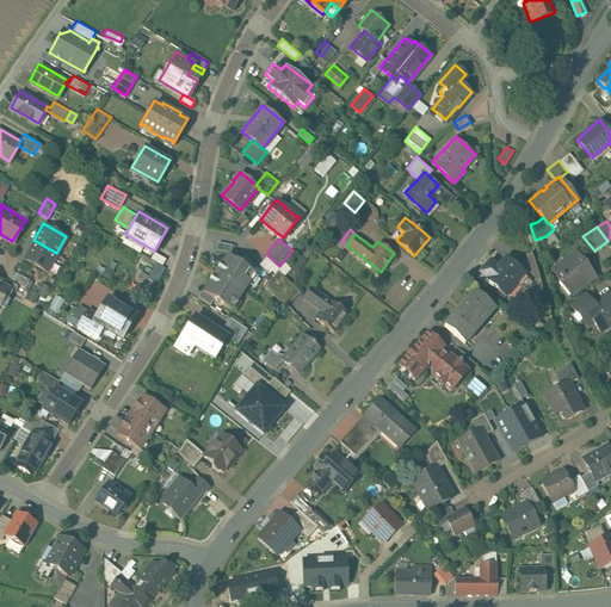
[(56,253),(34,240),(24,256),(47,270),(56,253)]
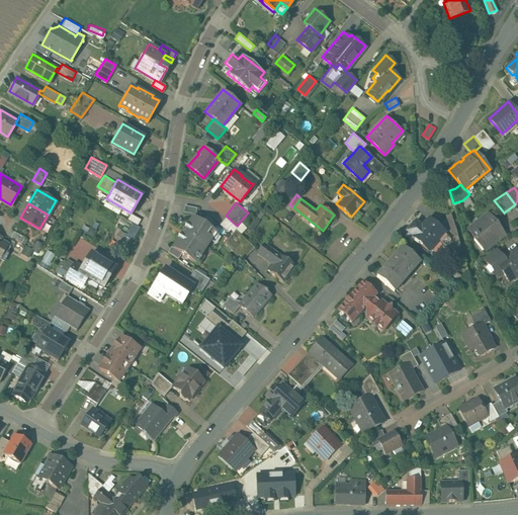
[(196,205),(184,203),(183,210),(195,212),(196,205)]
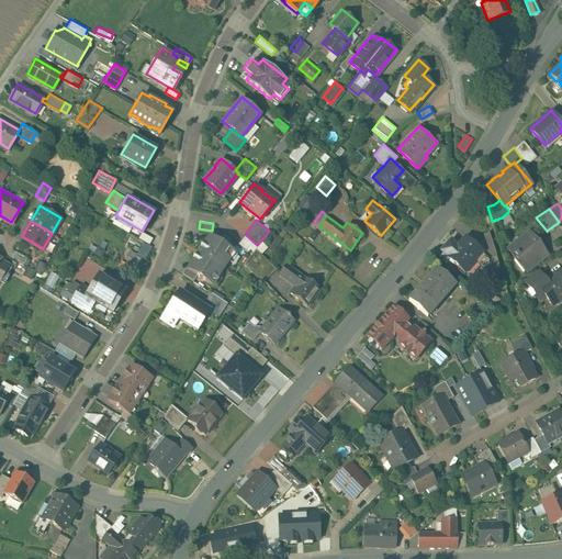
[(547,253),(529,230),(508,247),(514,255),(513,256),(514,258),(516,256),(526,269),(547,253)]
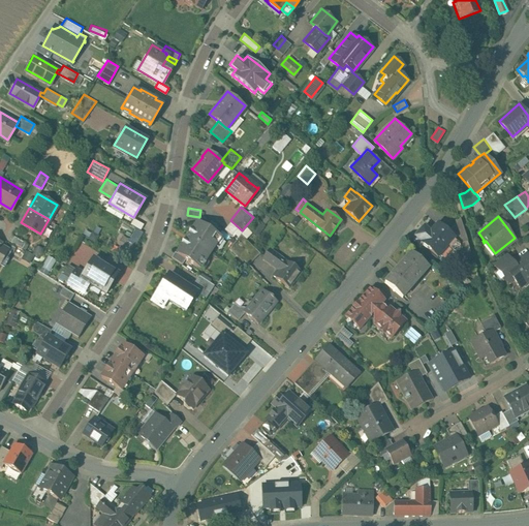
[(177,251),(185,257),(199,267),(220,236),(196,220),(177,251)]
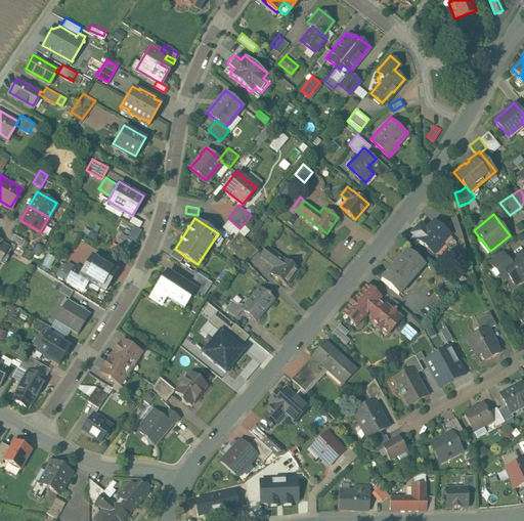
[(426,228),(420,223),(410,232),(417,237),(417,239),(433,253),(433,252),(448,234),(449,234),(433,220),(433,221),(426,228)]
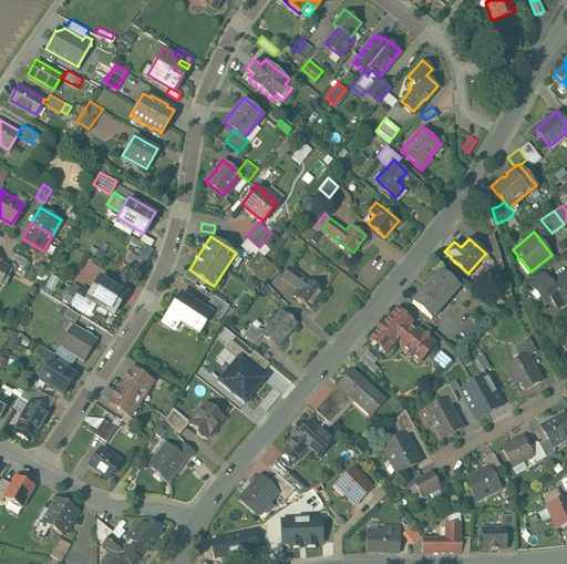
[(278,269),(258,249),(246,264),(259,278),(261,277),(266,282),(278,269)]
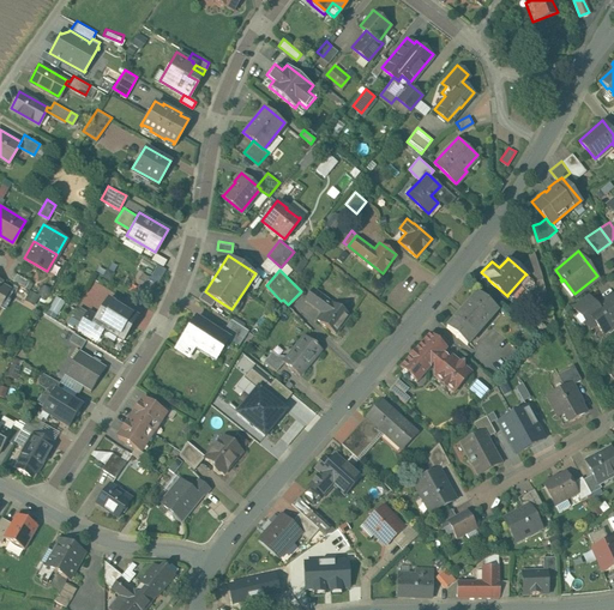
[(139,271),(136,282),(150,288),(155,276),(139,271)]
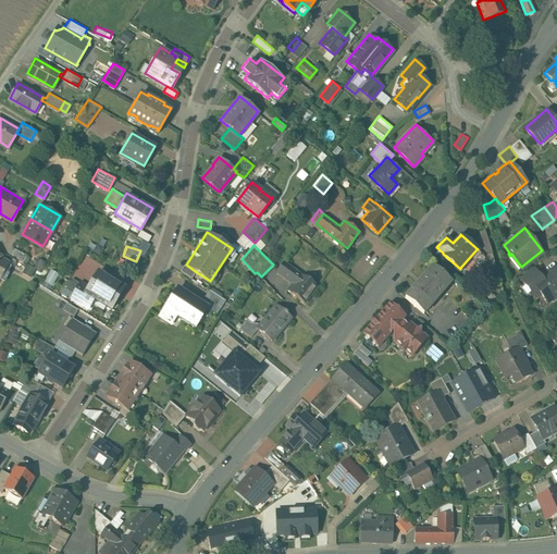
[(26,254),(14,247),(11,253),(23,259),(26,254)]
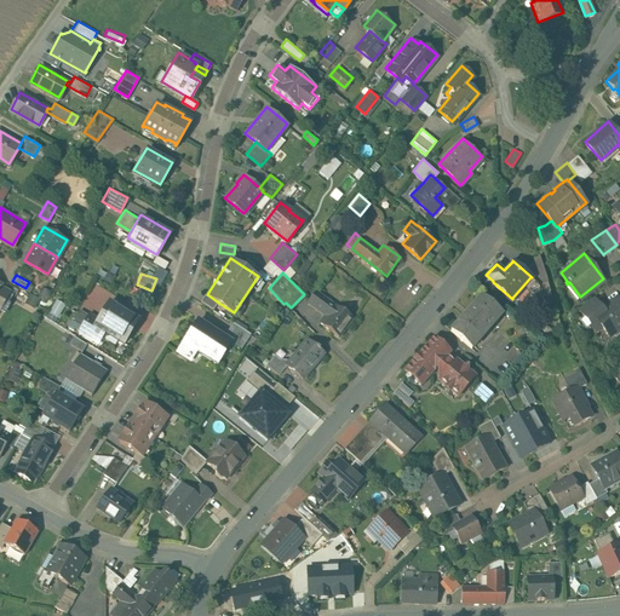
[(547,278),(537,282),(540,295),(551,293),(547,278)]
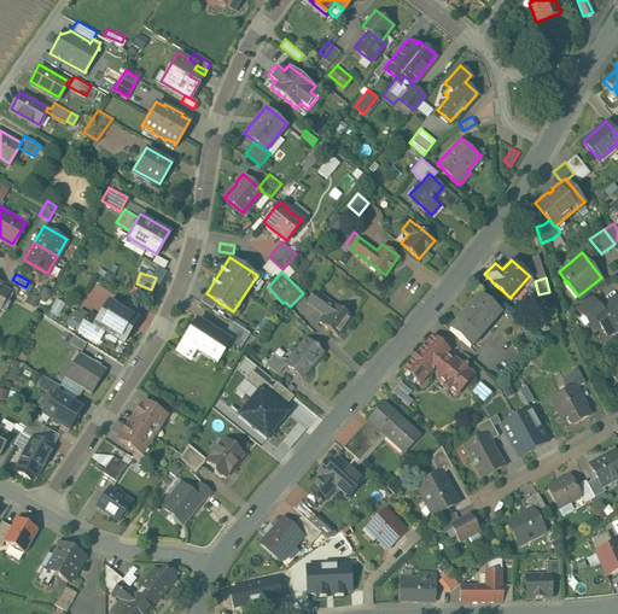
[(322,294),(315,290),(308,299),(315,304),(322,294)]
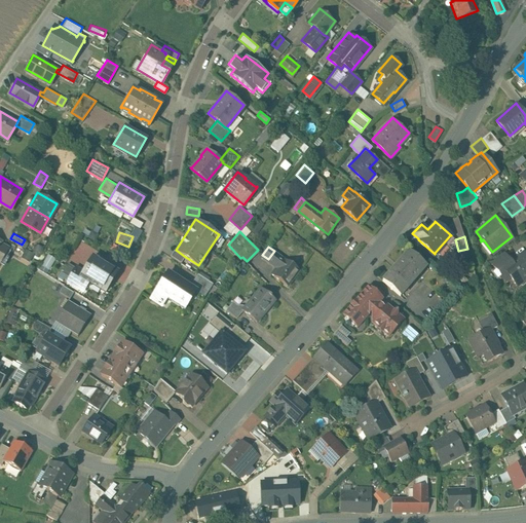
[(184,256),(176,250),(174,249),(170,254),(181,261),(184,256)]
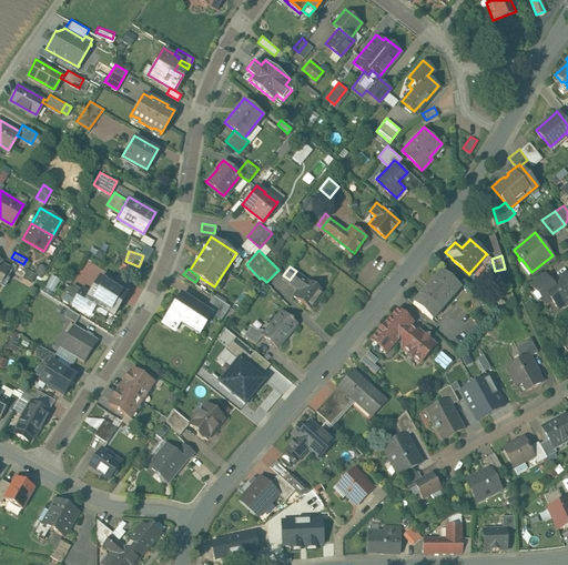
[(440,269),(413,301),(432,318),(459,285),(440,269)]
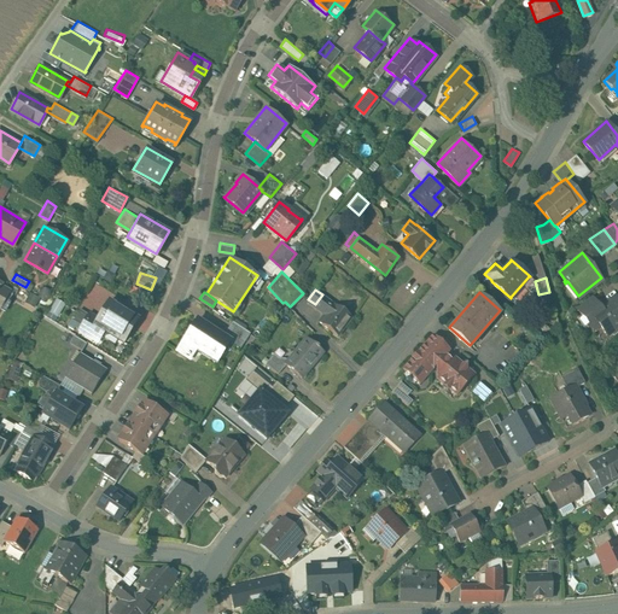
[(57,294),(46,311),(54,317),(65,300),(57,294)]
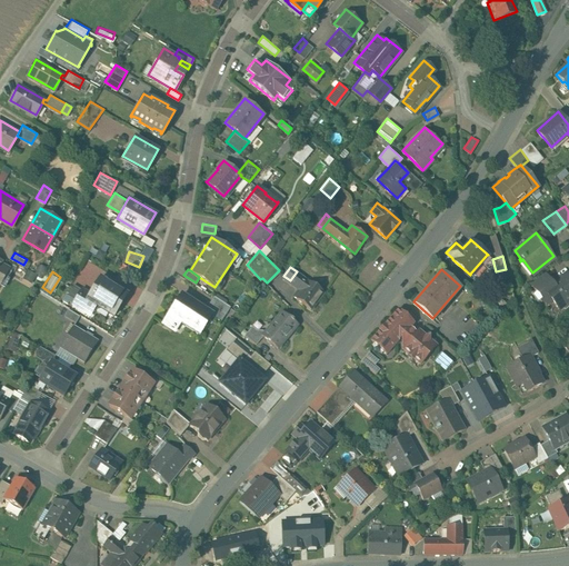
[(322,290),(308,279),(308,280),(297,271),(290,280),(301,288),(296,296),(310,307),(322,290)]
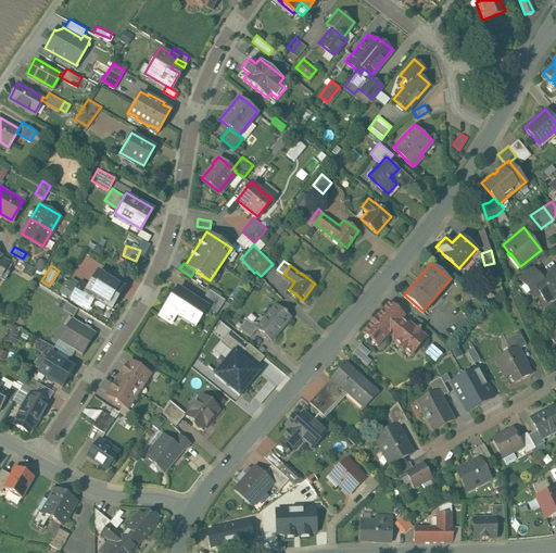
[(539,276),(532,281),(533,281),(547,300),(555,292),(555,268),(553,265),(539,276)]
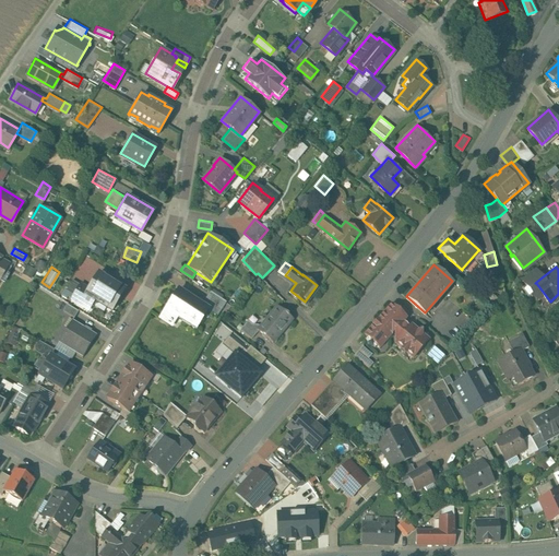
[(534,268),(521,278),(530,288),(536,283),(535,283),(542,278),(534,268)]
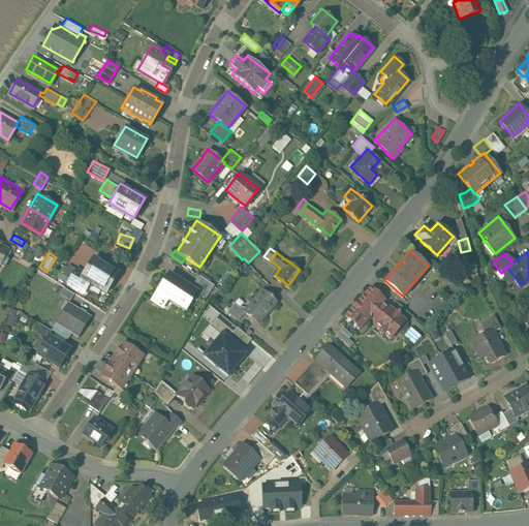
[(109,267),(93,256),(84,271),(80,278),(81,278),(88,283),(90,279),(106,289),(118,272),(110,266),(109,267)]
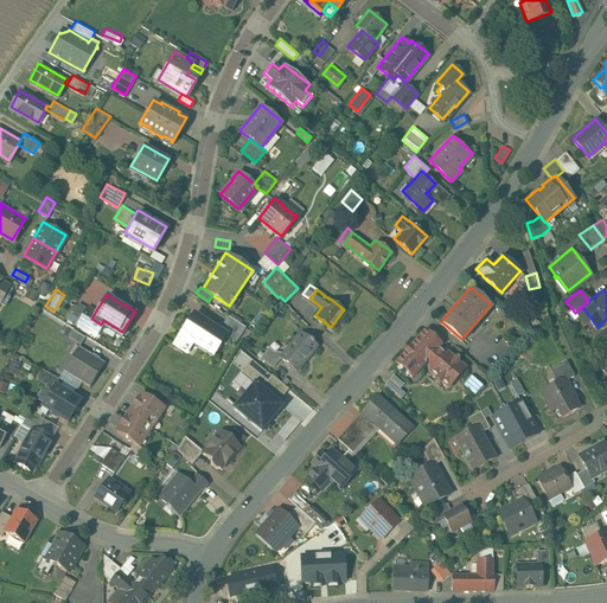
[(88,306),(77,321),(87,328),(93,319),(91,319),(96,310),(88,306)]
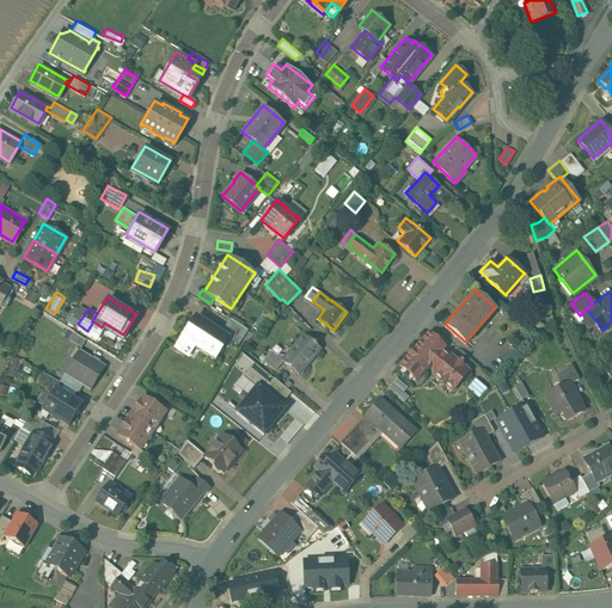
[(220,331),(195,314),(175,344),(188,352),(189,350),(187,348),(191,339),(200,345),(199,348),(214,357),(227,337),(228,336),(220,331)]
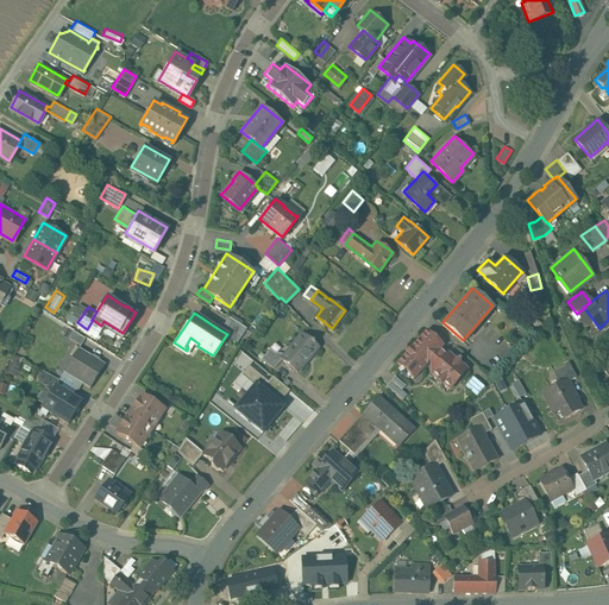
[(246,326),(228,314),(219,329),(227,334),(226,335),(236,341),(246,326)]
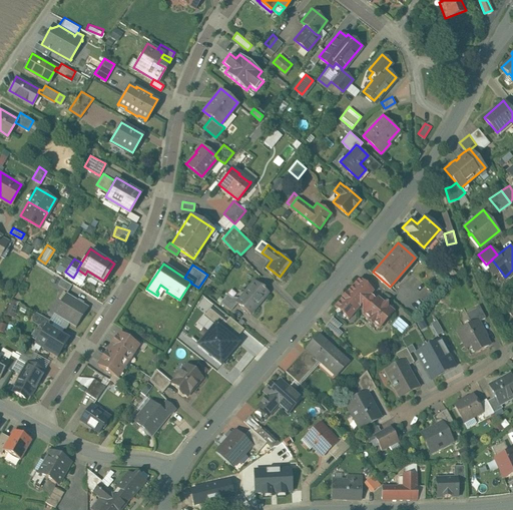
[(71,283),(61,277),(57,283),(68,289),(71,283)]
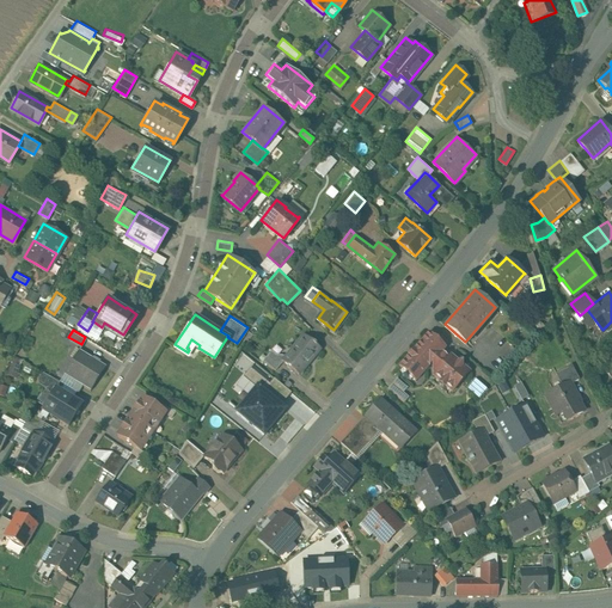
[(428,330),(398,363),(415,379),(433,358),(441,349),(445,344),(428,330)]
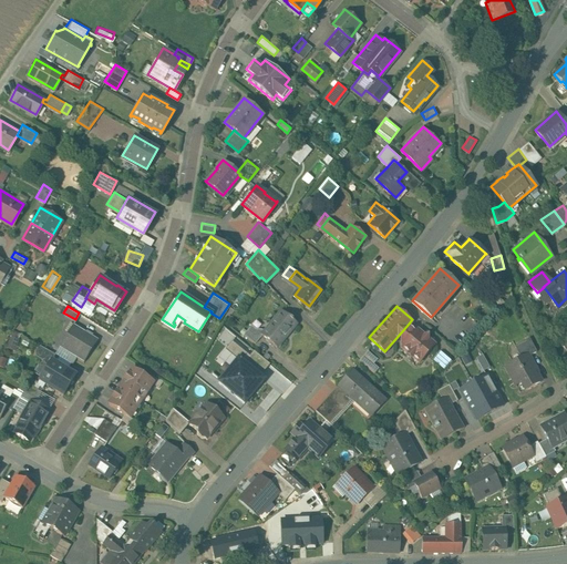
[(261,331),(261,332),(277,345),(296,321),(280,308),(261,331)]
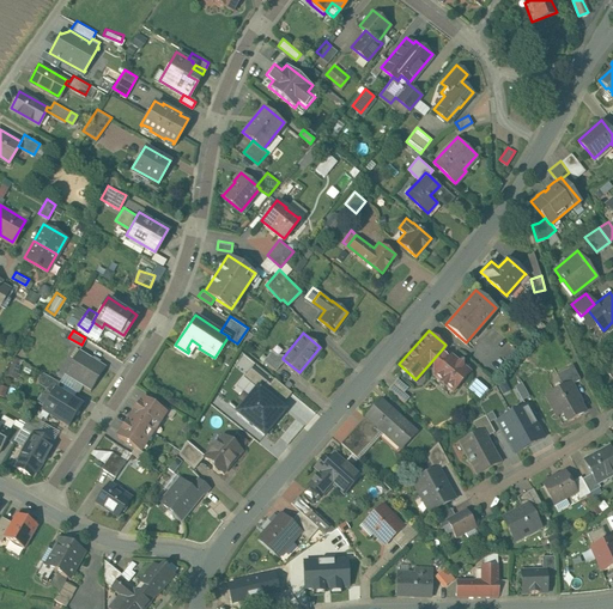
[(105,364),(79,347),(68,364),(83,373),(78,381),(90,389),(105,364)]
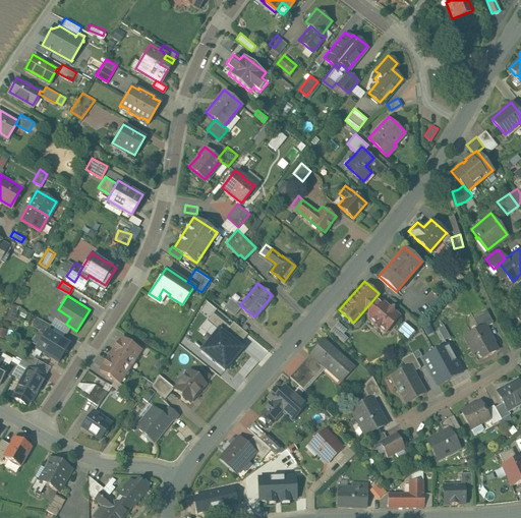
[(240,304),(231,296),(224,305),(234,313),(240,305),(240,304)]
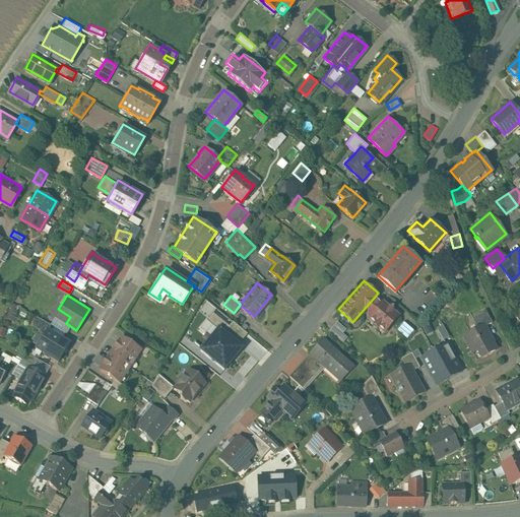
[(381,302),(375,297),(368,305),(370,307),(368,310),(368,317),(384,331),(398,314),(392,309),(392,305),(388,305),(383,300),(381,302)]
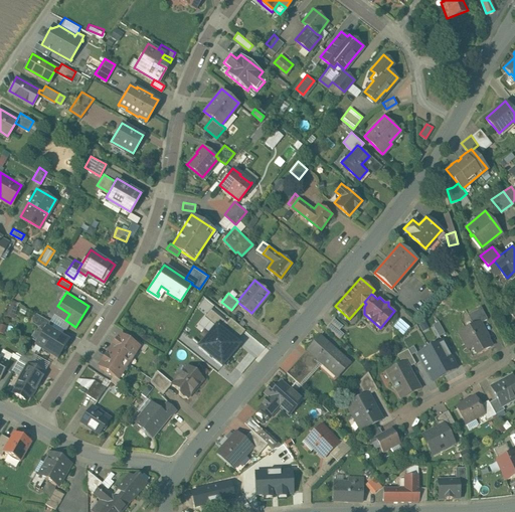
[(5,313),(13,315),(17,301),(9,298),(5,313)]
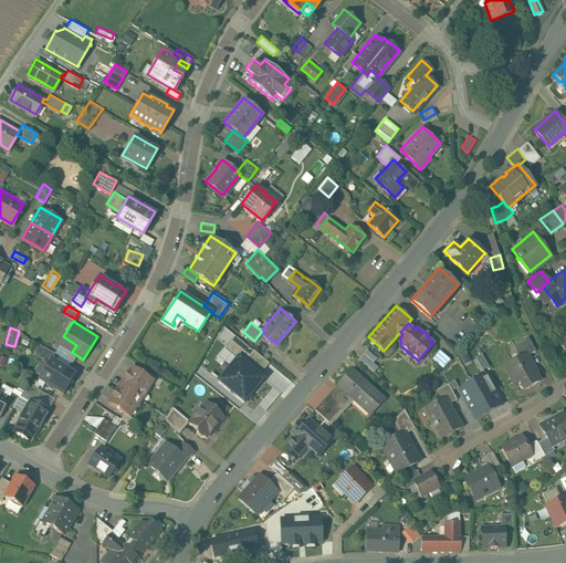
[(528,335),(515,342),(522,354),(526,352),(527,353),(535,348),(528,335)]
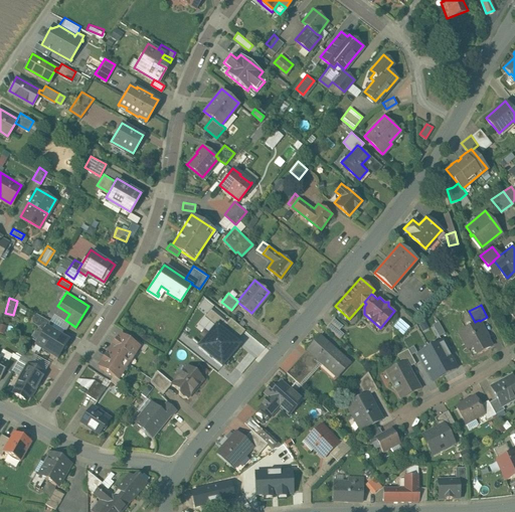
[(216,324),(221,327),(226,321),(210,308),(204,315),(215,324),(216,324)]
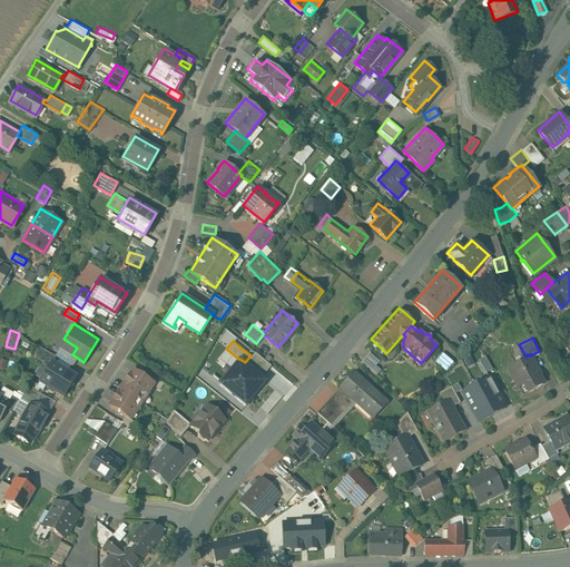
[(59,355),(41,346),(36,357),(42,360),(49,363),(51,360),(55,363),(59,355)]
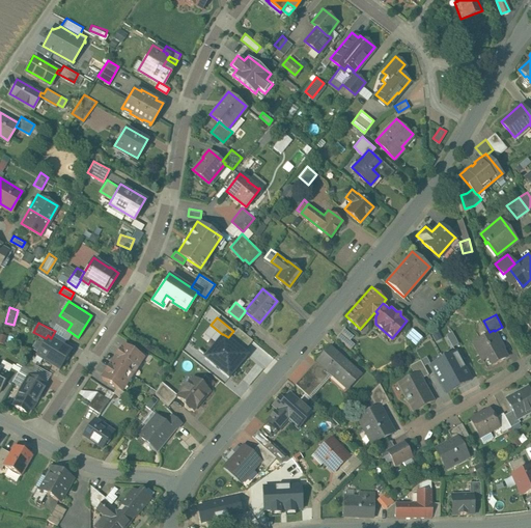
[(354,334),(343,326),(336,335),(350,348),(354,342),(350,338),(354,334)]
